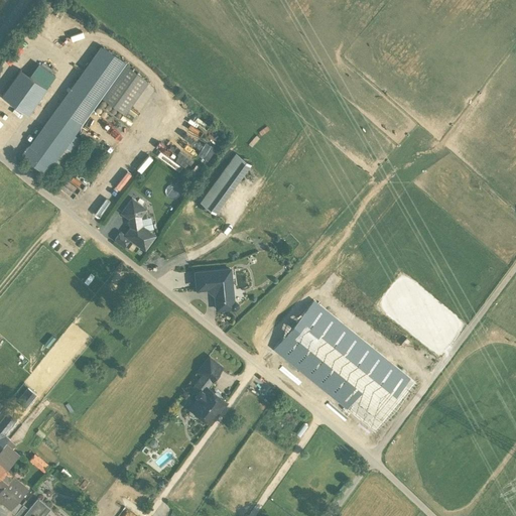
[(100,47),(29,145),(53,163),(103,96),(125,66),(100,47)]
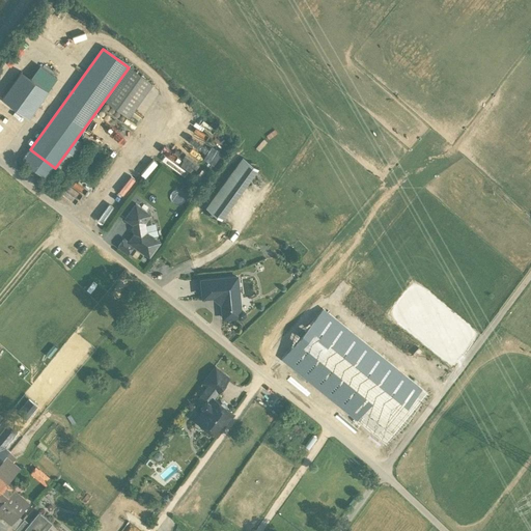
[(31,79),(48,91),(57,80),(39,67),(31,79)]
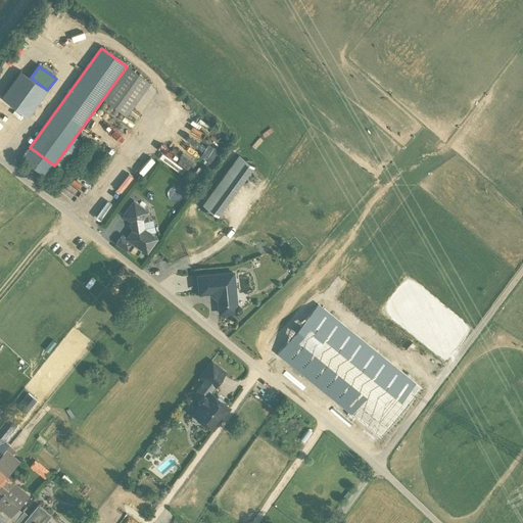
[(127,66),(104,97),(128,113),(149,83),(127,66)]
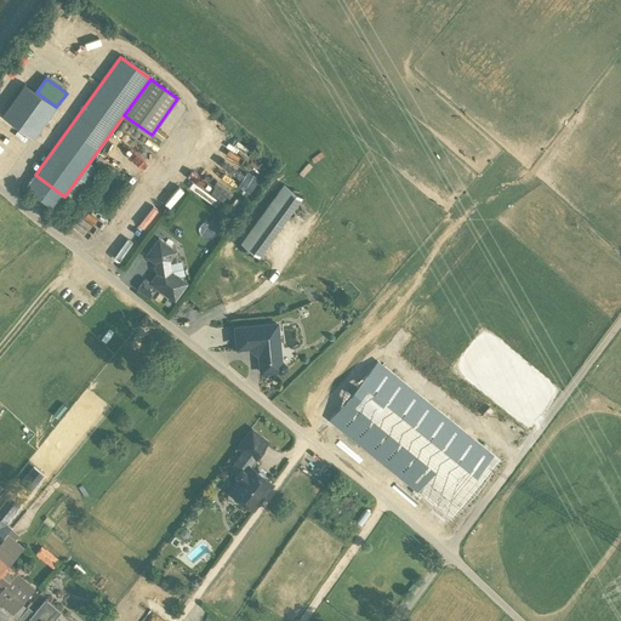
[(36,92),(24,84),(1,117),(33,138),(56,107),(36,92)]
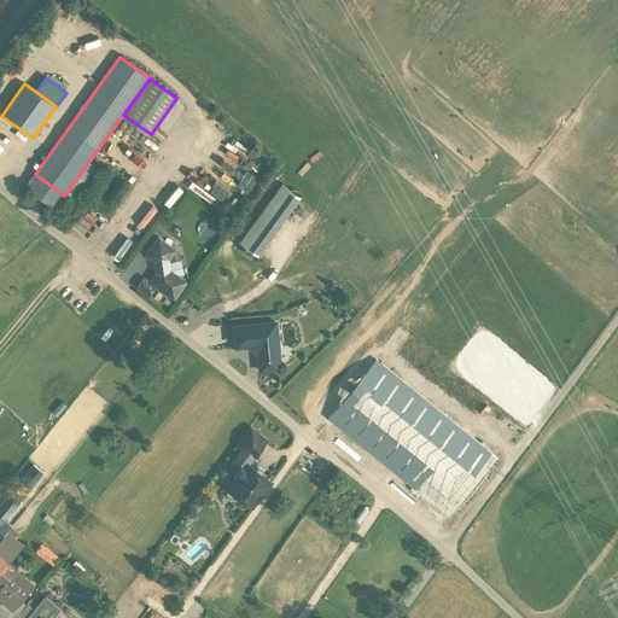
[(215,168),(231,178),(239,165),(223,156),(215,168)]
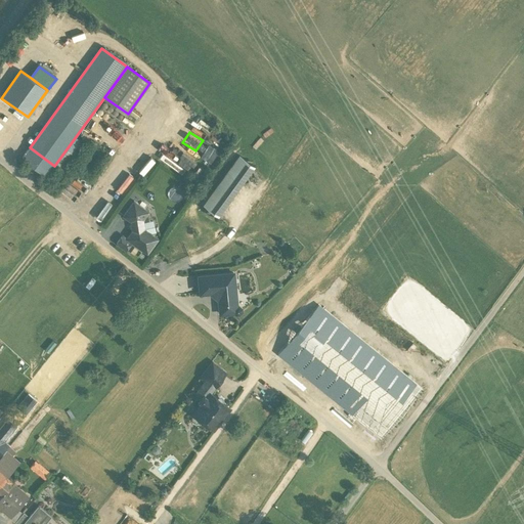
[(165,142),(160,148),(172,160),(177,154),(165,142)]
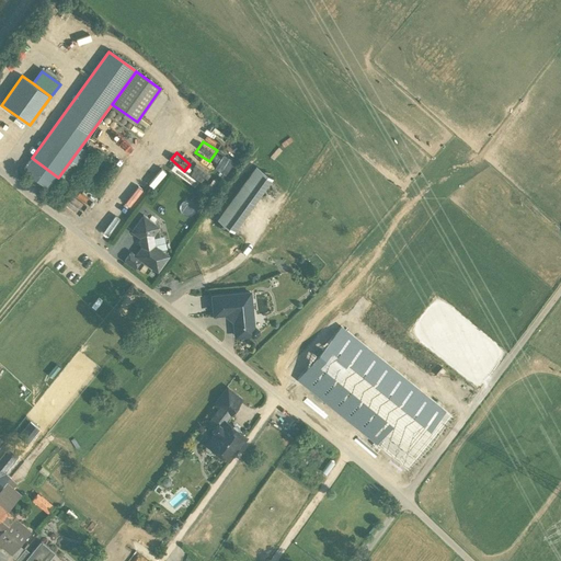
[(156,176),(165,158),(160,156),(150,174),(156,176)]
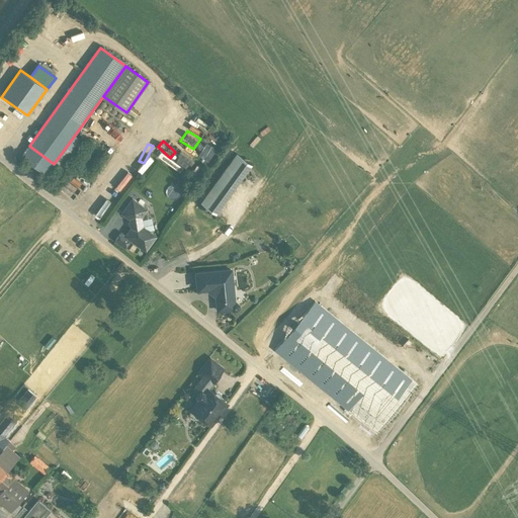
[(29,146),(21,156),(47,174),(54,164),(29,146)]
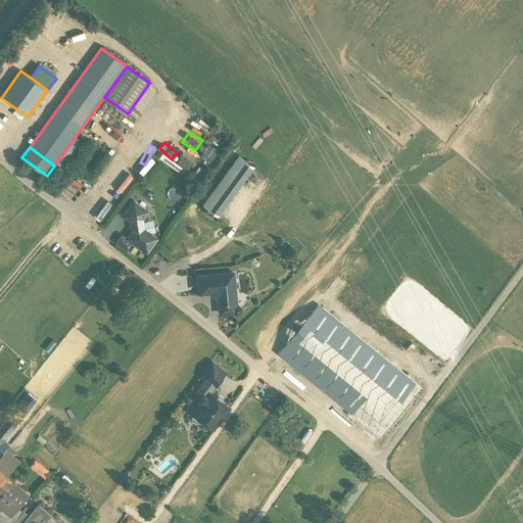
[(208,196),(225,207),(253,165),(239,155),(208,196)]
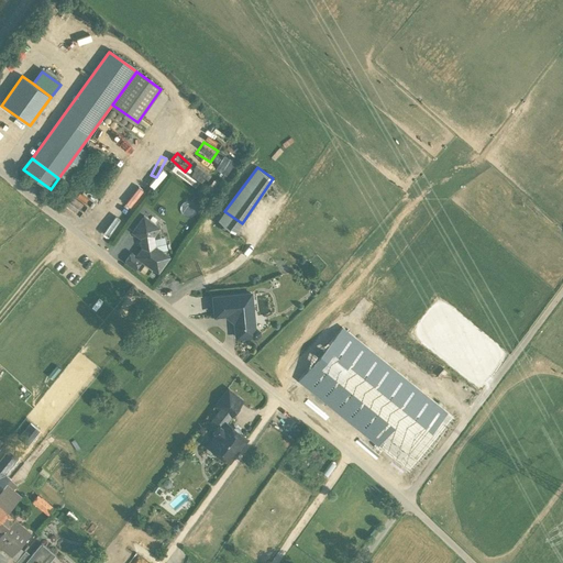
[(242,223),(224,211),(218,221),(234,232),(242,223)]
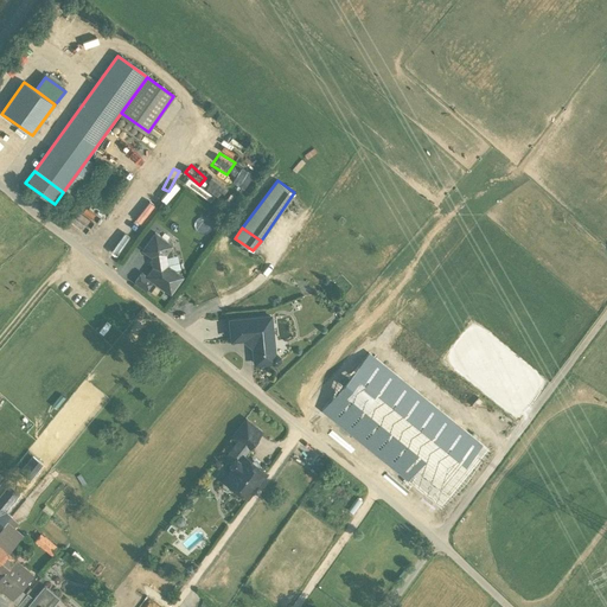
[(172,246),(155,232),(142,250),(151,256),(153,267),(147,275),(153,281),(171,294),(184,276),(167,264),(166,254),(172,246)]
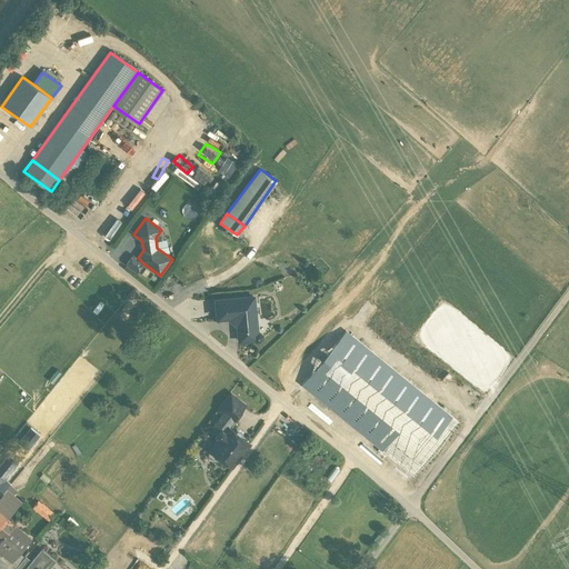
[(138,258),(132,255),(126,265),(137,272),(143,263),(138,258)]
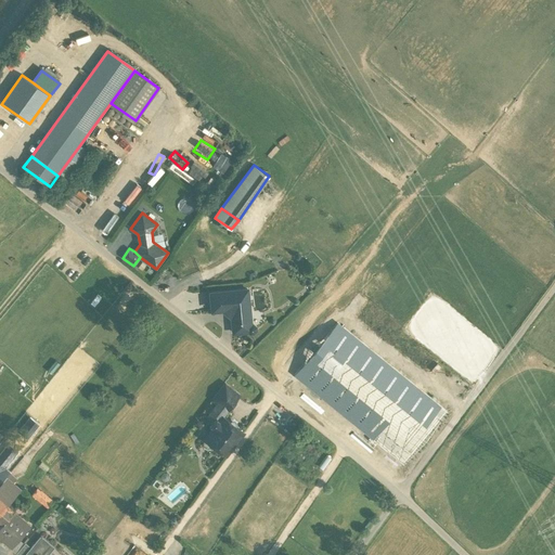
[(247,288),(210,293),(211,310),(224,309),(231,315),(233,333),(248,331),(249,333),(254,332),(256,330),(256,325),(253,323),(250,323),(249,308),(244,308),(242,291),(247,289),(247,288)]
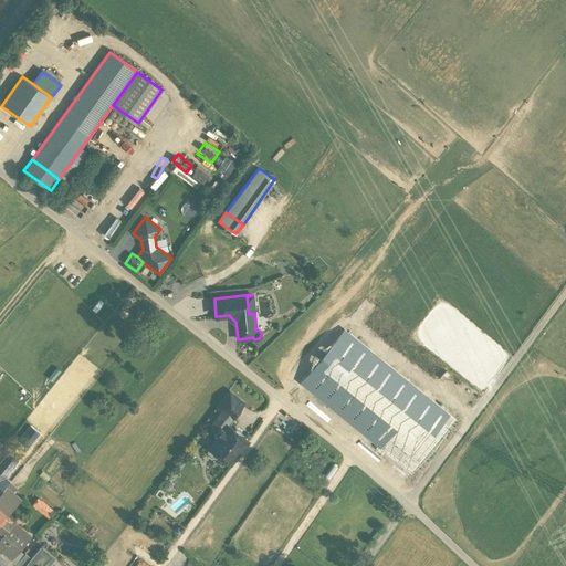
[(305,381),(411,469),(450,422),(344,335),(305,381)]
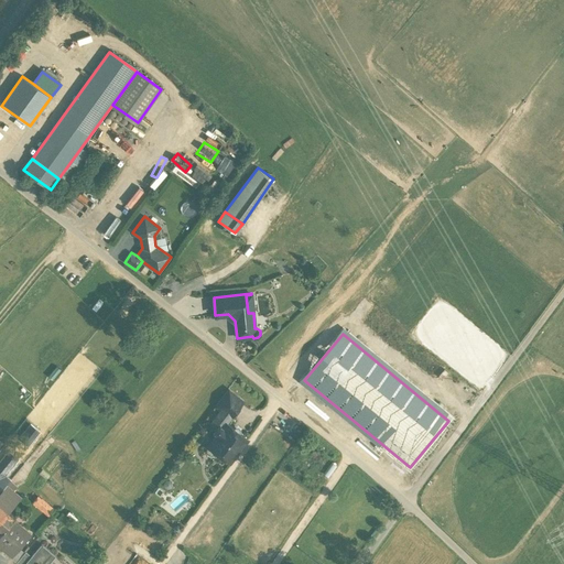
[(228,390),(216,405),(221,410),(230,416),(242,401),(228,390)]
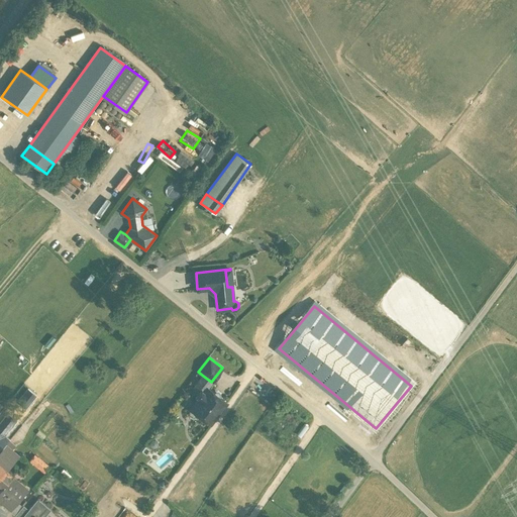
[(203,376),(194,388),(199,392),(197,394),(197,396),(200,398),(207,388),(211,382),(203,376)]
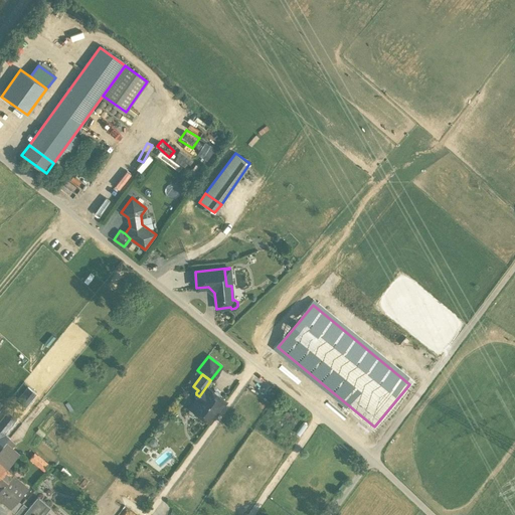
[(199,396),(193,404),(201,410),(201,415),(205,418),(210,417),(212,418),(225,401),(206,386),(199,396)]
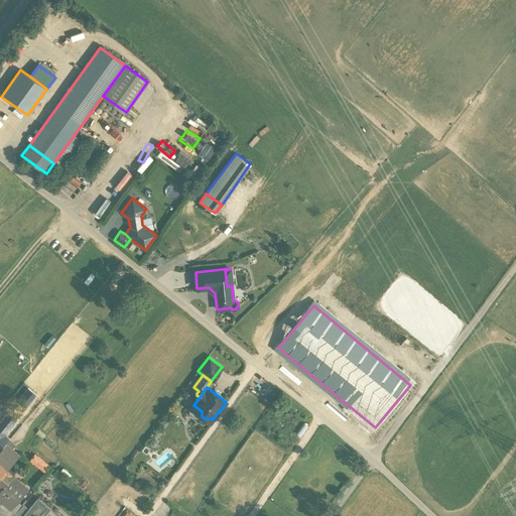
[(190,415),(197,422),(202,417),(196,410),(190,415)]
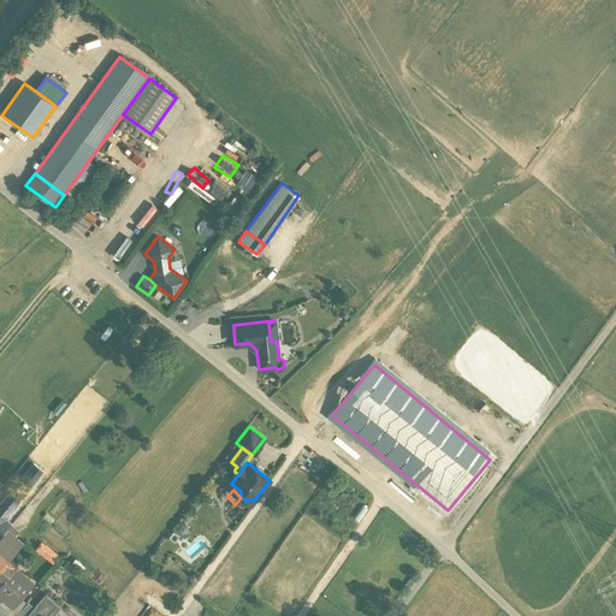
[(0,504),(0,538),(6,531),(10,526),(4,521),(5,515),(17,499),(10,493),(0,504)]
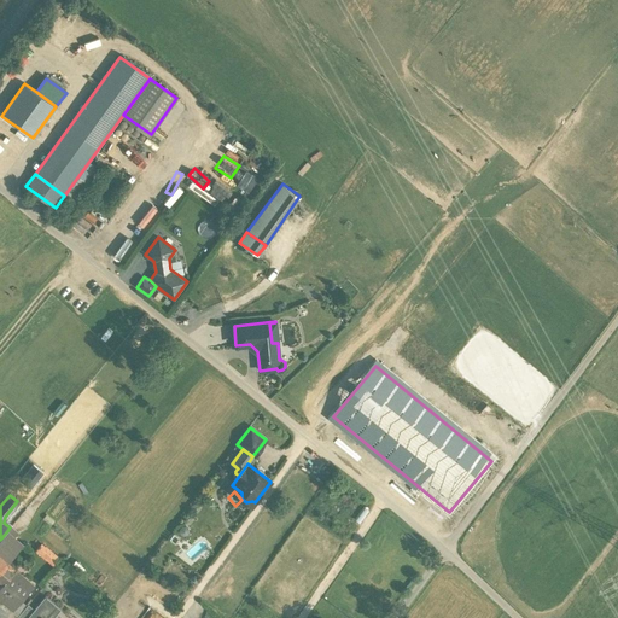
[(22,546),(6,532),(0,540),(0,554),(9,561),(22,546)]
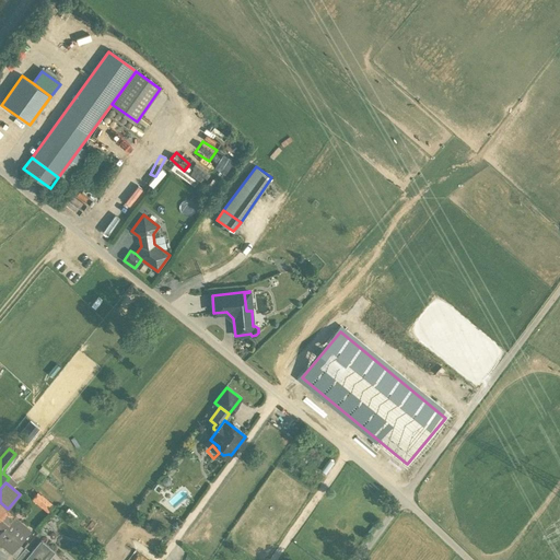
[(49,513),(56,505),(41,491),(34,499),(49,513)]
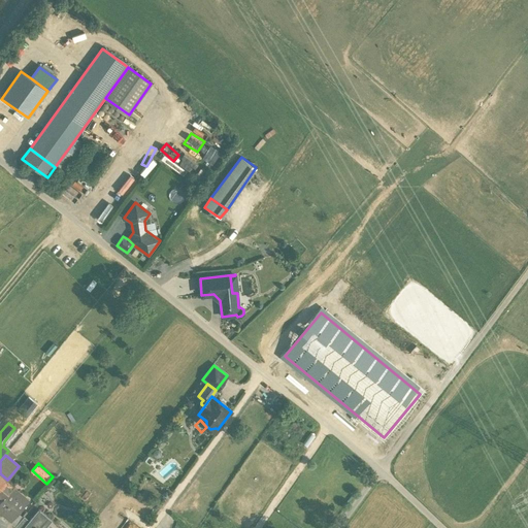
[(7,480),(0,473),(0,496),(2,498),(12,487),(13,486),(7,480)]
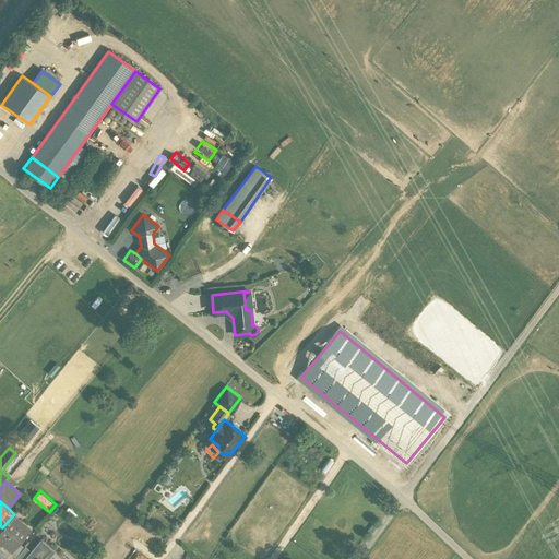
[(31,530),(13,515),(2,527),(0,530),(0,540),(11,550),(12,551),(19,544),(19,543),(23,538),(31,530)]
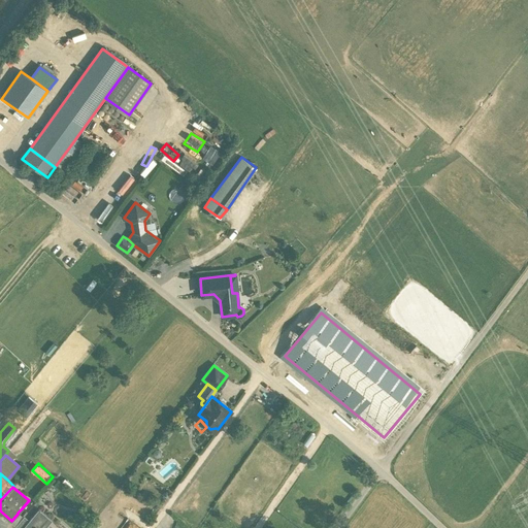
[(29,521),(22,527),(44,527),(52,520),(38,508),(29,521)]
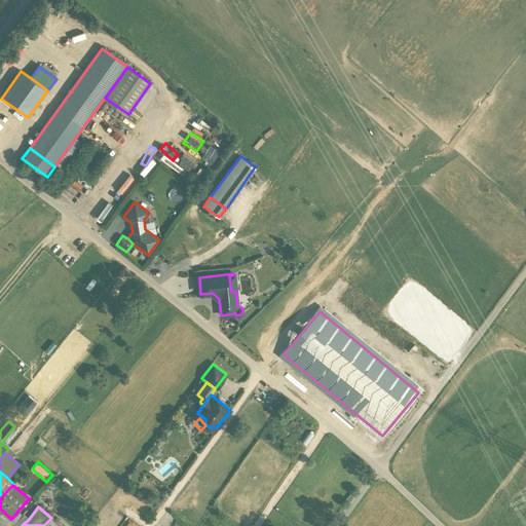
[(17,512),(11,519),(10,518),(9,520),(14,525),(23,516),(17,512)]
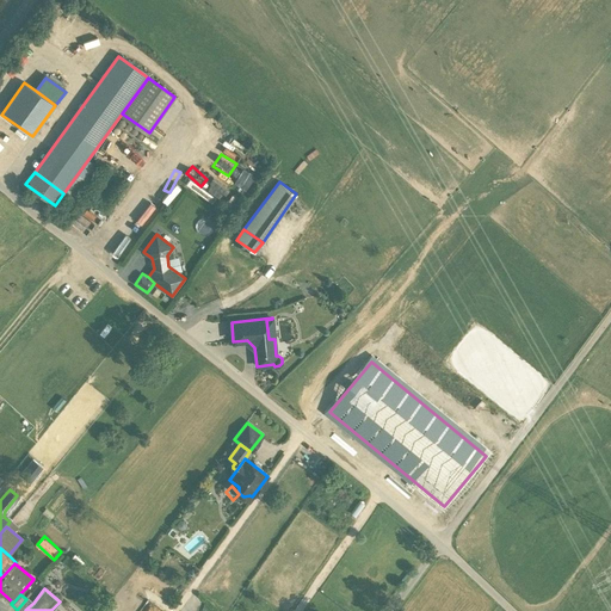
[(26,599),(17,610),(18,610),(25,610),(34,603),(28,597),(26,599)]
